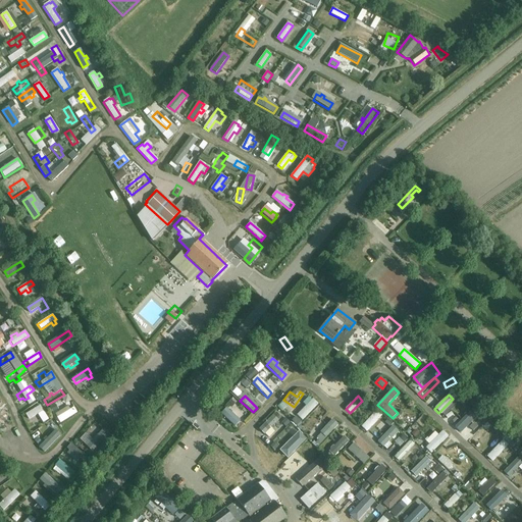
[(304,398),(291,411),(295,415),(308,402),(304,398)]
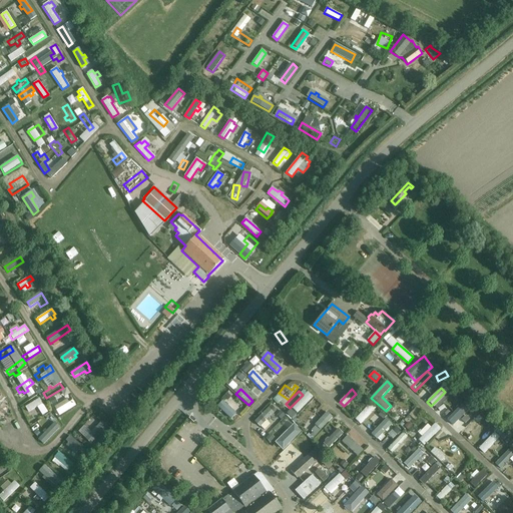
[(39,399),(25,407),(28,413),(34,409),(36,411),(40,409),(39,406),(42,404),(39,399)]
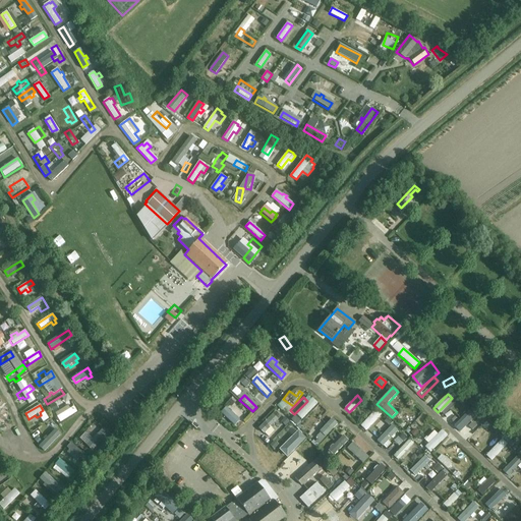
[(61,420),(76,411),(73,406),(58,416),(61,420)]
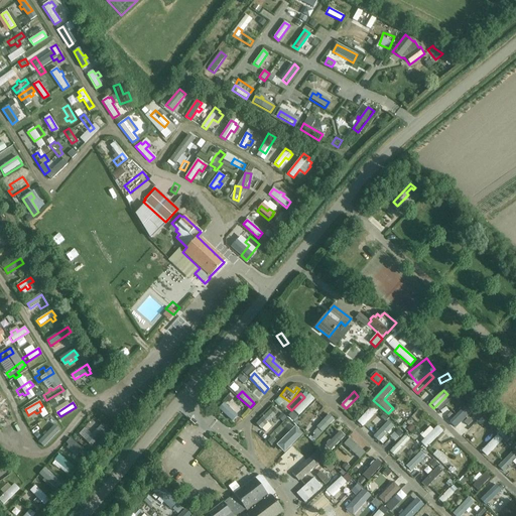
[(220,408),(233,420),(237,416),(224,404),(220,408)]
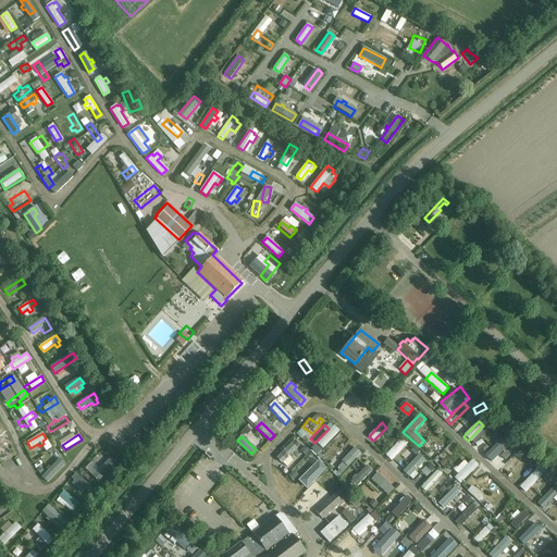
[(392,459),(408,442),(404,437),(387,455),(392,459)]
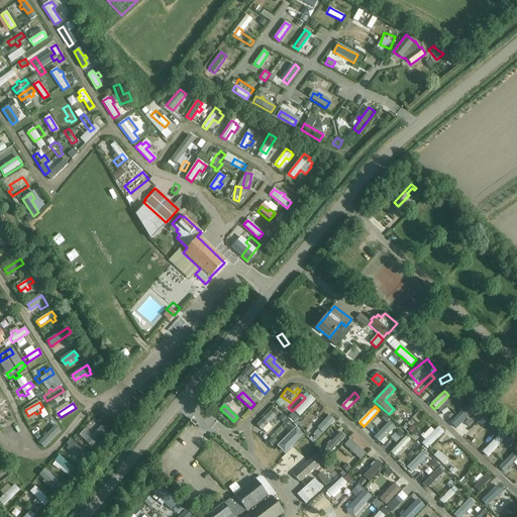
[(446,407),(447,416),(455,415),(454,406),(446,407)]
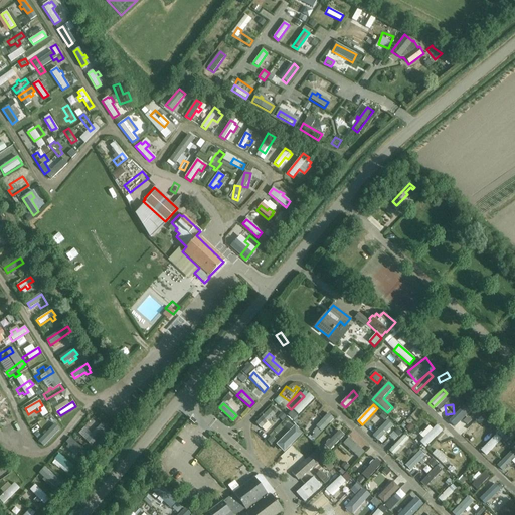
[(313,405),(300,418),(304,422),(317,409),(313,405)]
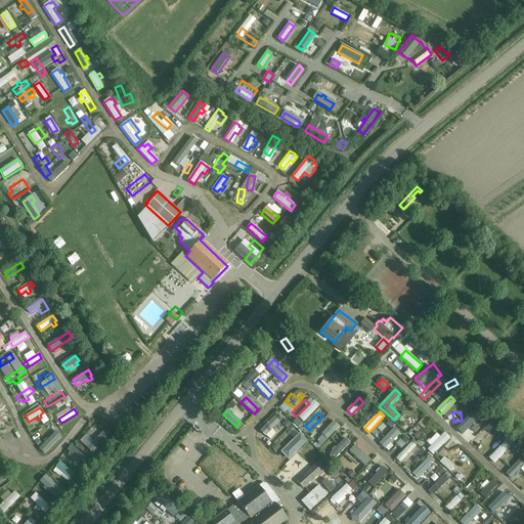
[(40,432),(50,425),(45,416),(34,423),(40,432)]
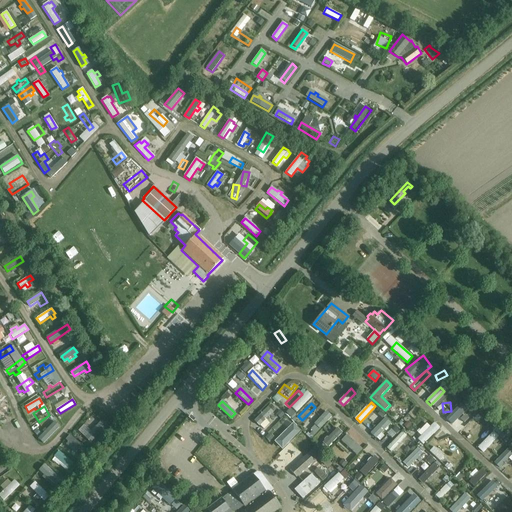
[(268,407),(254,422),(259,426),(273,412),(268,407)]
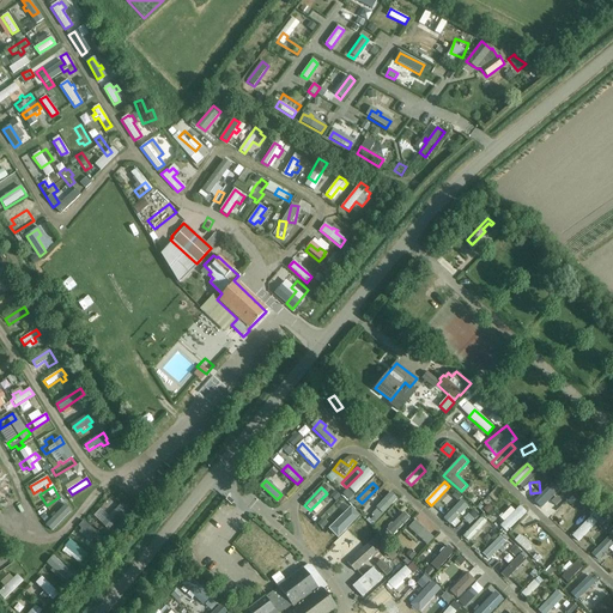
[(479,505),(483,501),(474,492),(471,497),(479,505)]
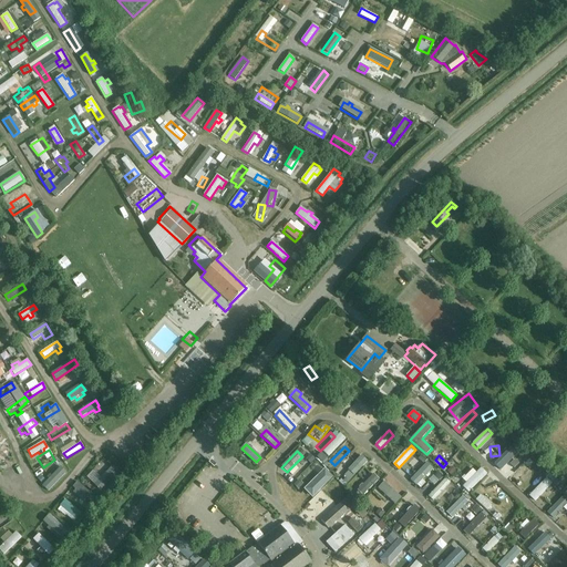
[(502,470),(512,460),(507,455),(497,465),(502,470)]
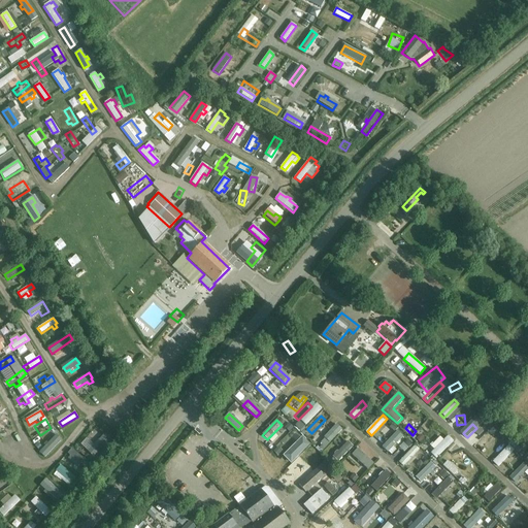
[(336,426),(321,443),(325,448),(341,430),(336,426)]
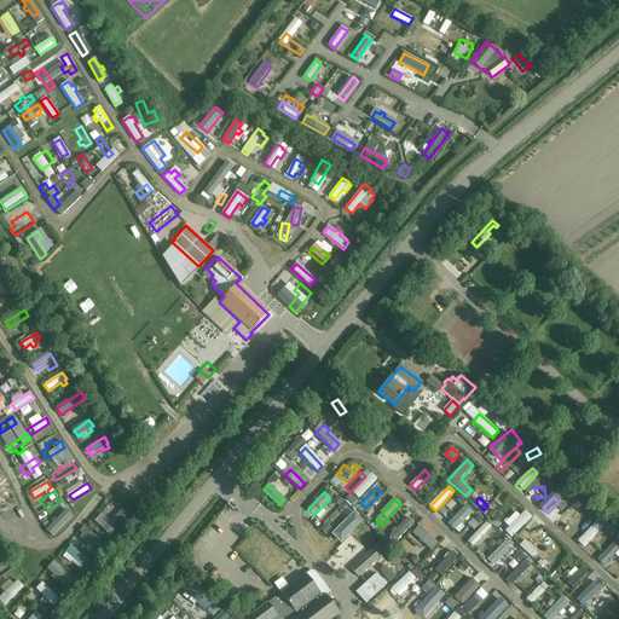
[(505,520),(510,514),(496,504),(492,510),(505,520)]
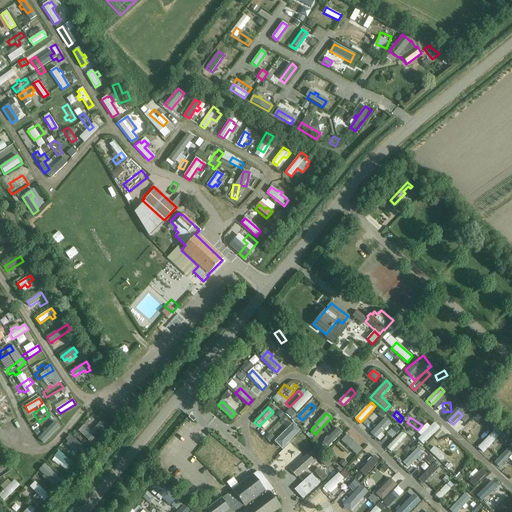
[(387,418),(371,433),(375,437),(377,435),(379,437),(383,433),(381,431),(391,421),(387,418)]
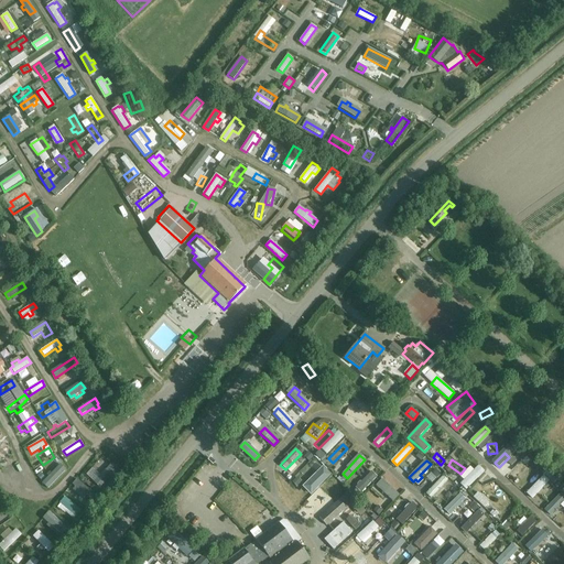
[(512,480),(525,467),(522,463),(509,476),(512,480)]
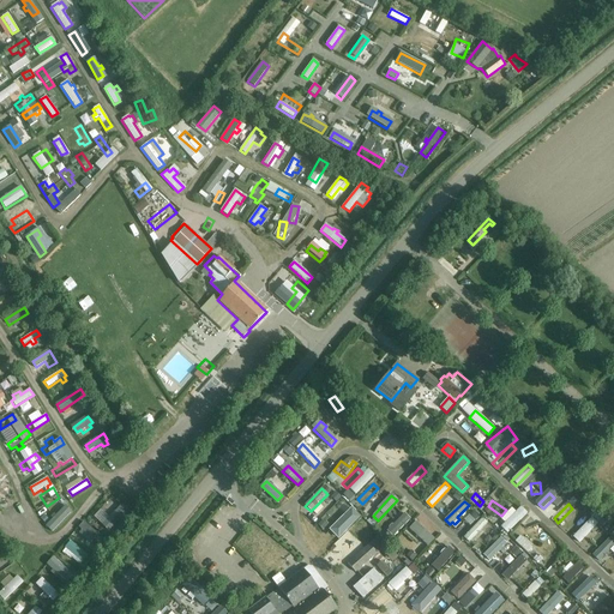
[(58,525),(73,511),(68,506),(53,521),(58,525)]
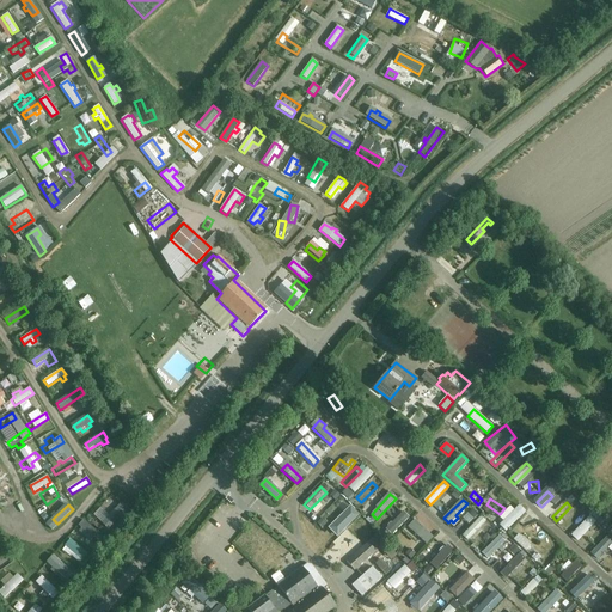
[(508,530),(525,510),(519,505),(502,524),(508,530)]
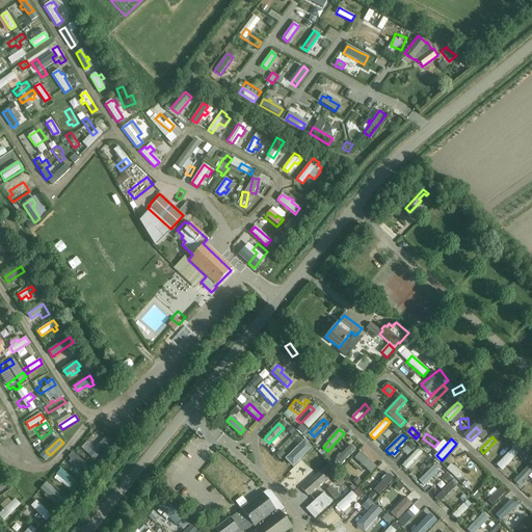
[(91,463),(108,445),(103,440),(86,458),(91,463)]
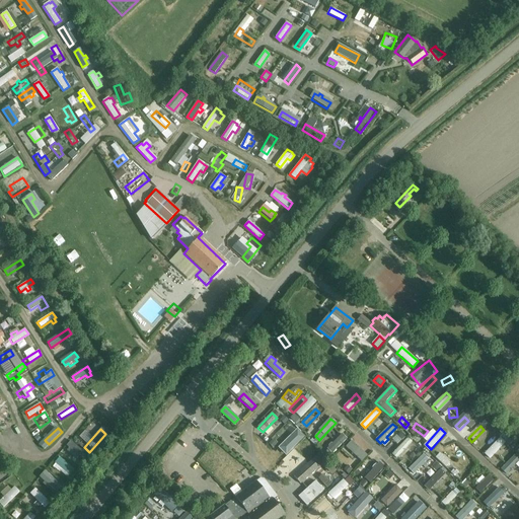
[(294,429),(279,445),(284,449),(299,434),(294,429)]
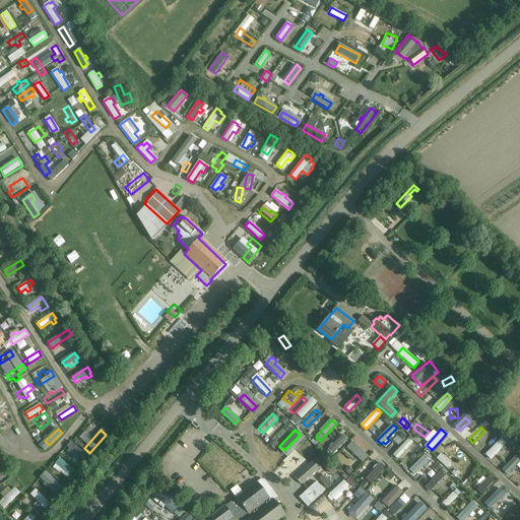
[(332,455),(347,440),(342,435),(327,450),(332,455)]
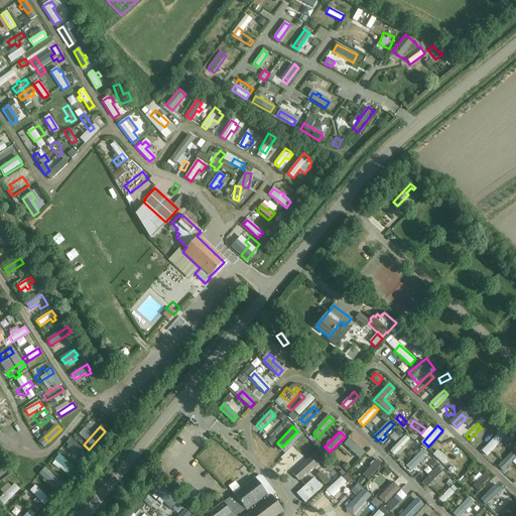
[(487,454),(503,437),(499,432),(482,449),(487,454)]
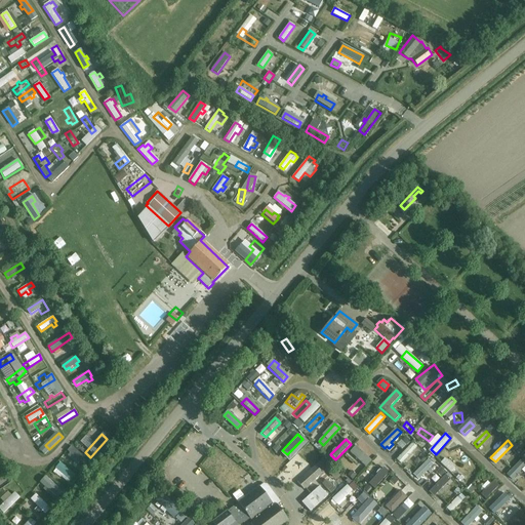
[(401,465),(416,447),(412,443),(396,459),(401,465)]
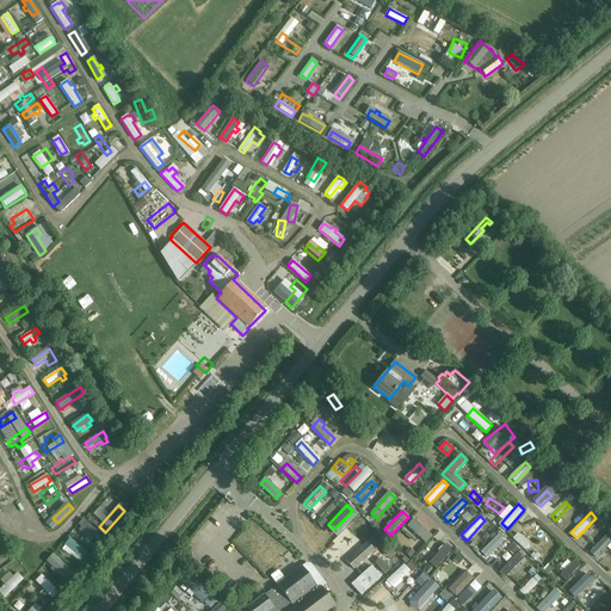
[(100,535),(84,519),(79,525),(96,541),(100,535)]
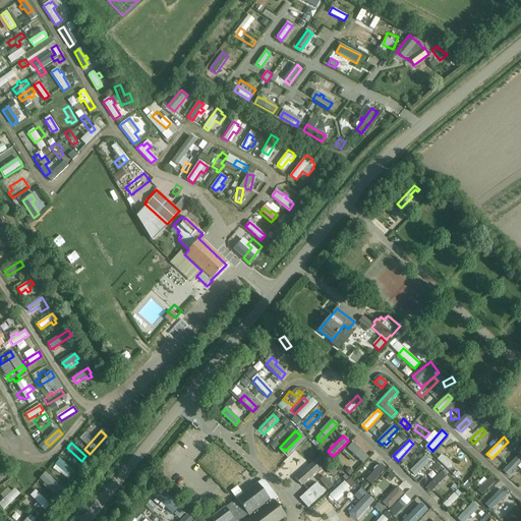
[(368,458),(352,443),(347,449),(363,464),(368,458)]
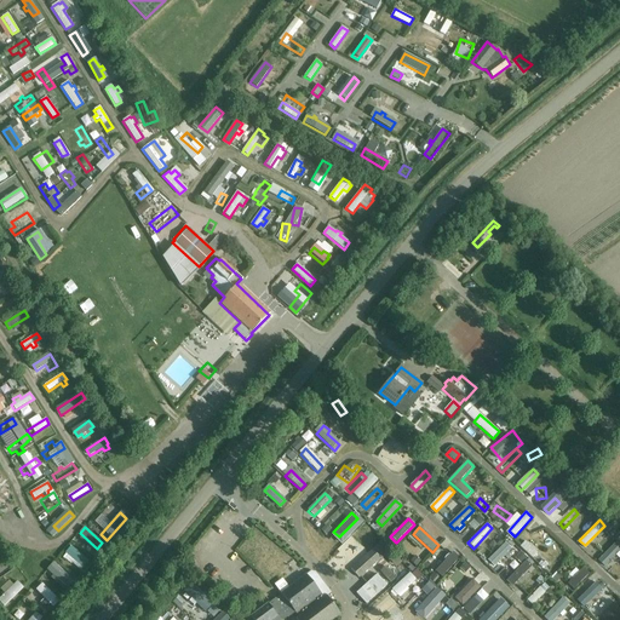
[(524,541),(538,552),(543,547),(530,535),(524,541)]
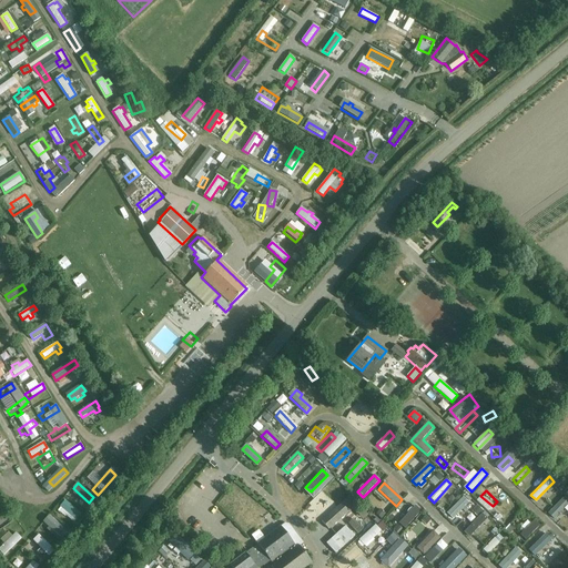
[(565,496),(549,513),(554,517),(561,509),(565,511),(567,508),(567,504),(567,501),(567,490),(564,495),(565,496)]
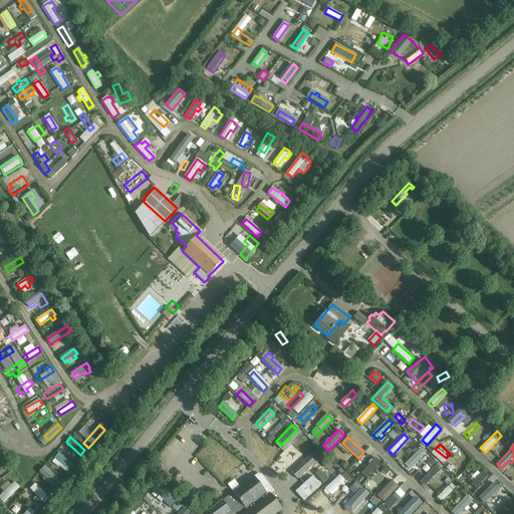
[(495,446),(490,452),(494,456),(500,450),(495,446)]
